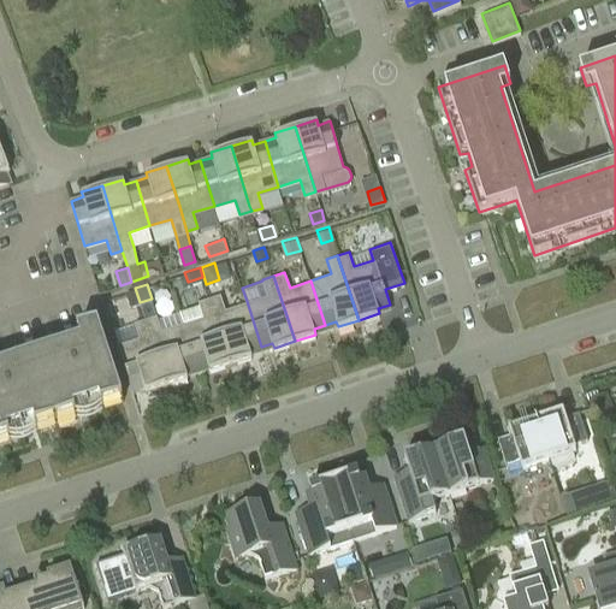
[(140,302),(135,288),(124,291),(129,306),(126,307),(131,321),(142,318),(137,303),(140,302)]
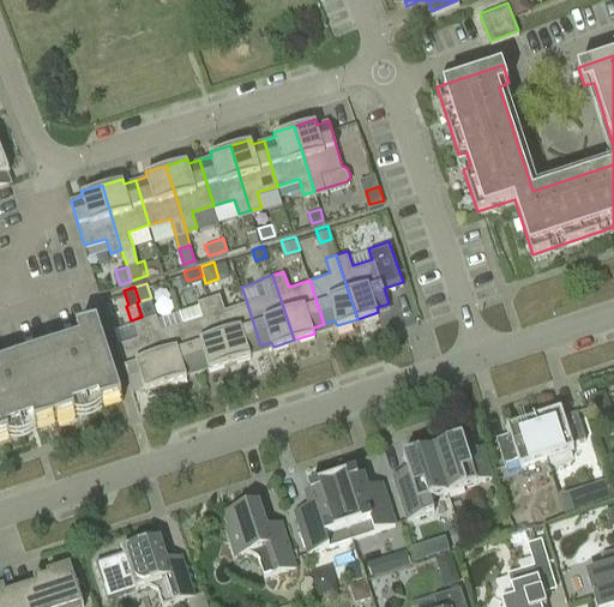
[(209,296),(230,361),(251,354),(248,349),(260,346),(246,300),(224,307),(220,292),(209,296)]
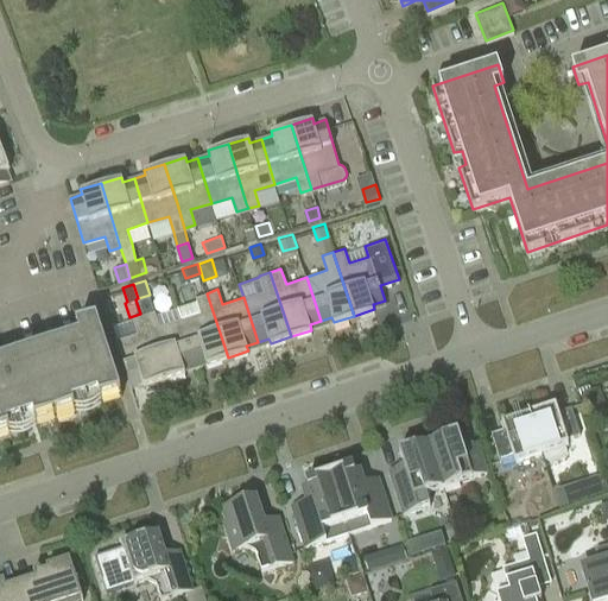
[(176,304),(181,318),(179,318),(195,362),(206,359),(207,364),(228,358),(207,293),(196,297),(196,298),(176,304)]
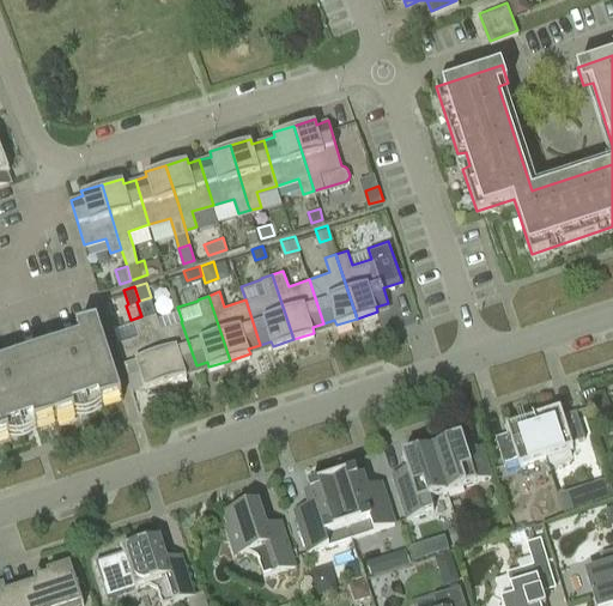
[(145,316),(156,313),(151,297),(139,301),(145,316)]
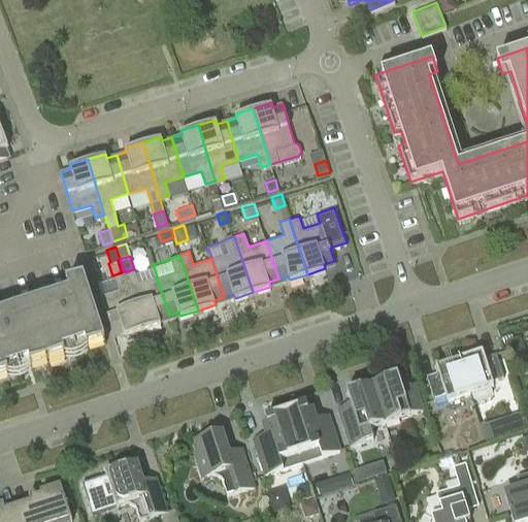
[(125,272),(142,328),(160,322),(159,318),(169,315),(156,276),(138,282),(134,269),(125,272)]
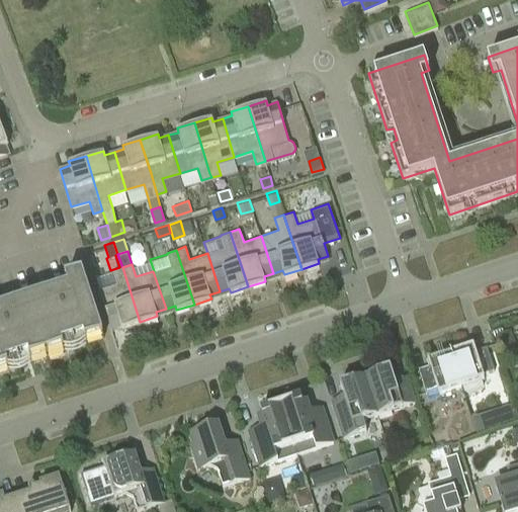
[(99,288),(111,327),(121,323),(122,328),(140,322),(122,267),(112,270),(116,283),(99,288)]
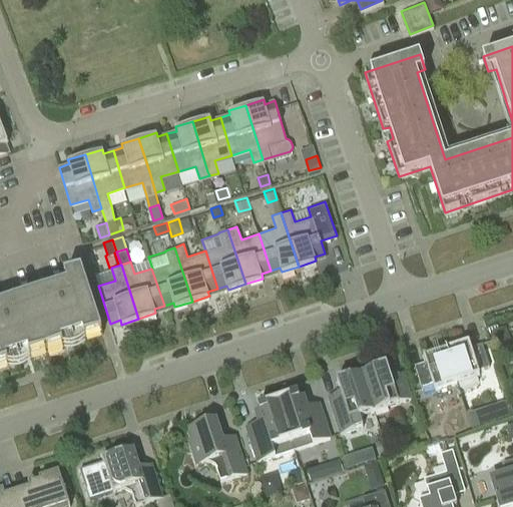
[(0,364),(102,331),(81,267),(64,273),(66,280),(0,301),(0,364)]
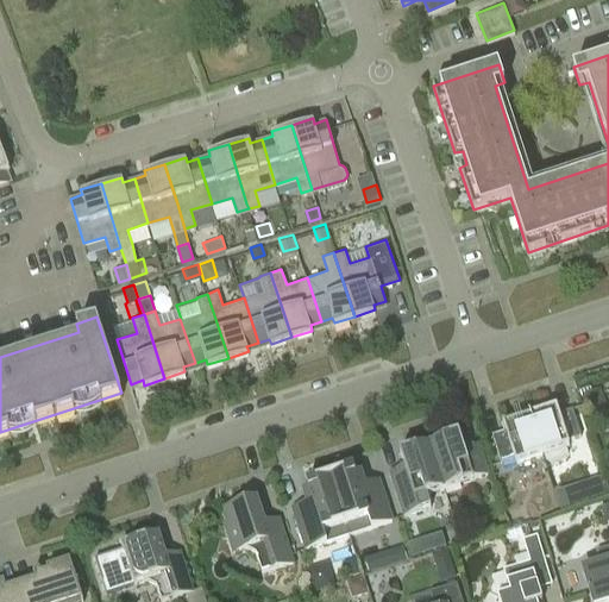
[(583,390),(588,405),(606,399),(601,384),(583,390)]
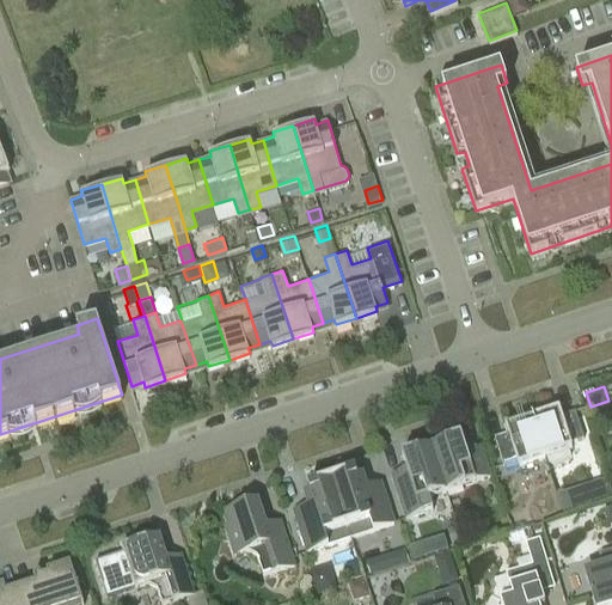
[(583,434),(575,407),(561,411),(557,401),(531,409),(545,452),(546,452),(548,458),(554,462),(567,458),(570,451),(568,445),(571,444),(570,439),(583,434)]
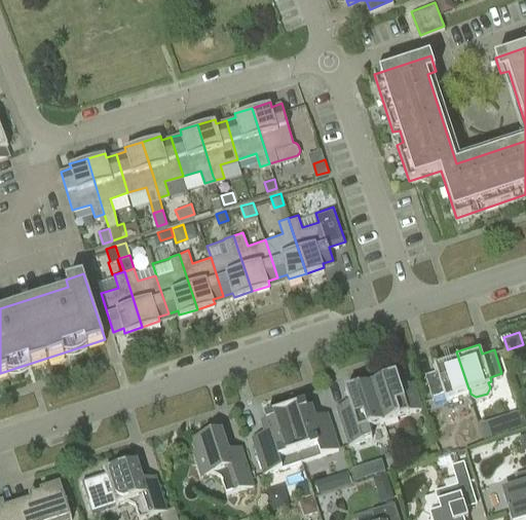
[(433,396),(444,392),(446,397),(468,388),(456,351),(434,359),(437,368),(424,372),(433,396)]
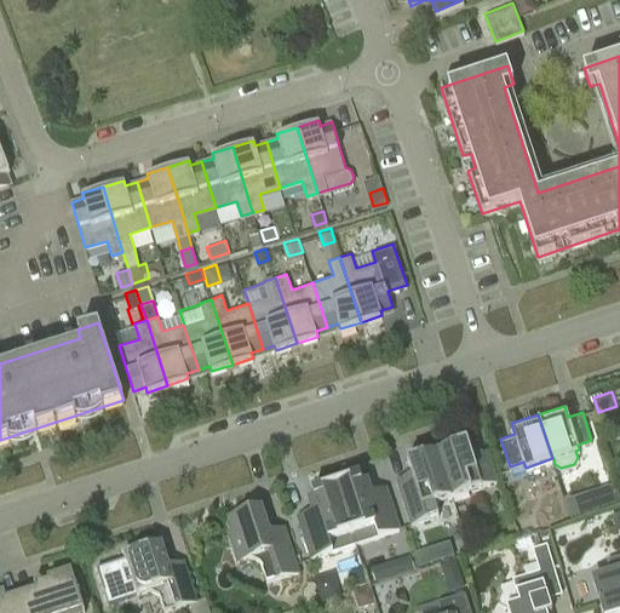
[(452,493),(497,479),(486,447),(471,452),(466,437),(436,447),(452,493)]
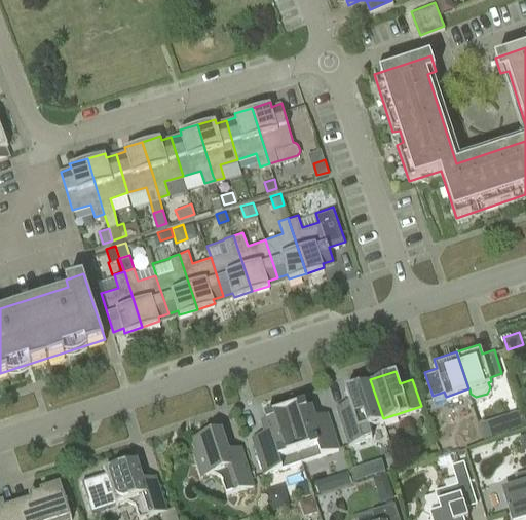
[(372,435),(368,423),(383,418),(370,379),(345,387),(349,401),(337,405),(349,442),(372,435)]
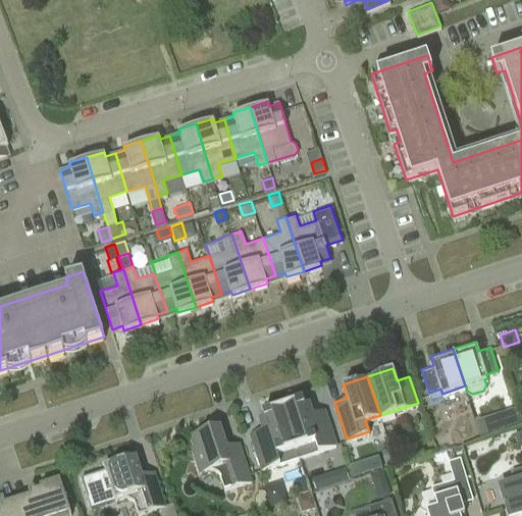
[(327,416),(314,420),(308,401),(304,403),(302,398),(282,405),(299,455),(335,444),(327,416)]
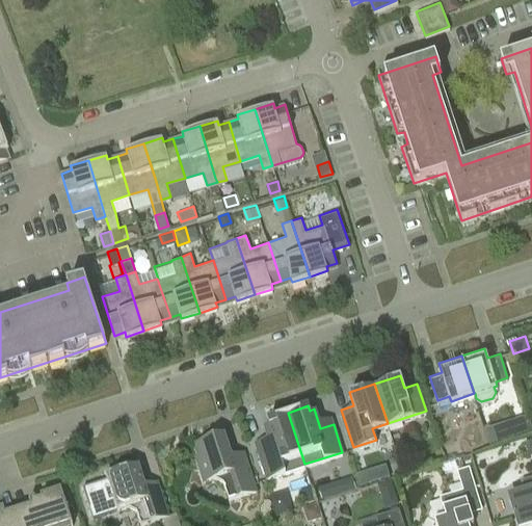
[(267,476),(285,471),(304,464),(288,413),(268,419),(269,423),(264,425),(270,445),(258,449),(267,476)]
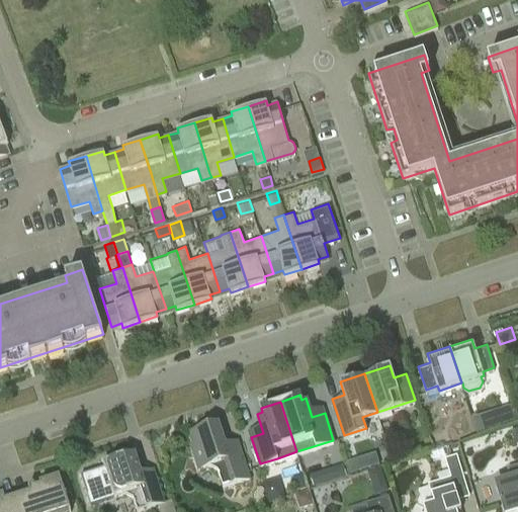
[(217,465),(223,484),(249,476),(239,444),(227,448),(218,422),(191,430),(195,442),(191,443),(198,466),(210,462),(217,465)]
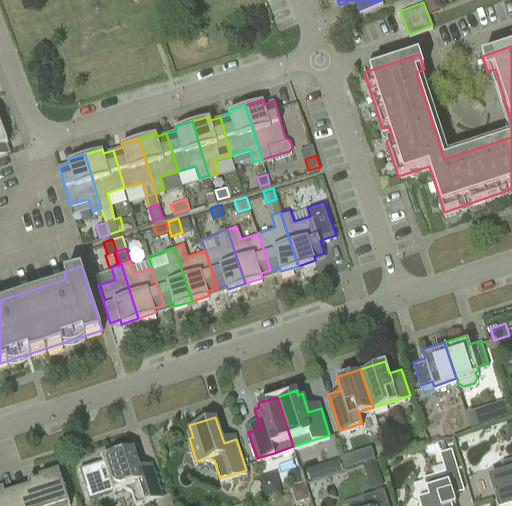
[(135,503),(162,495),(152,466),(140,470),(132,446),(119,451),(119,448),(101,454),(104,464),(100,472),(108,476),(112,488),(124,485),(130,488),(135,503)]
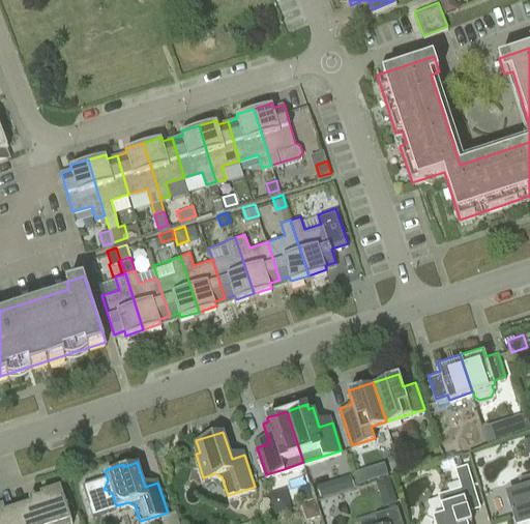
[(438,492),(444,512),(433,515),(435,523),(467,523),(467,521),(472,520),(469,510),(479,506),(467,463),(454,467),(460,486),(438,492)]
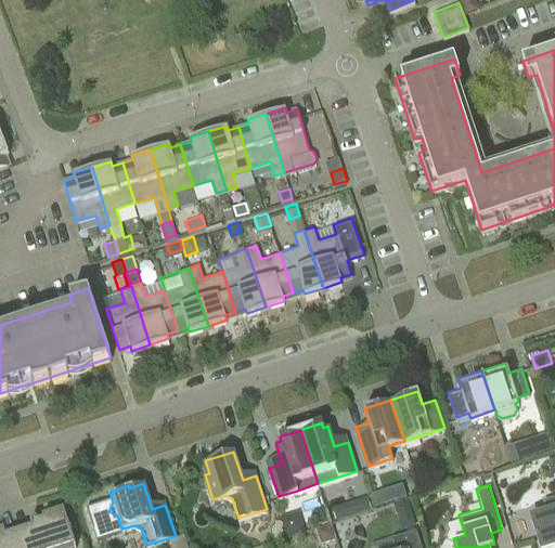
[(382,490),(374,492),(377,503),(388,499),(386,492),(382,490)]
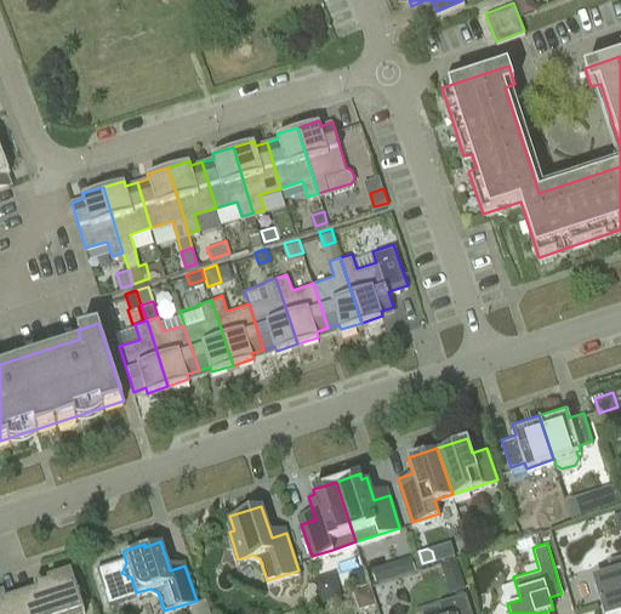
[(620,552),(608,557),(613,570),(596,576),(607,612),(620,607),(620,552)]
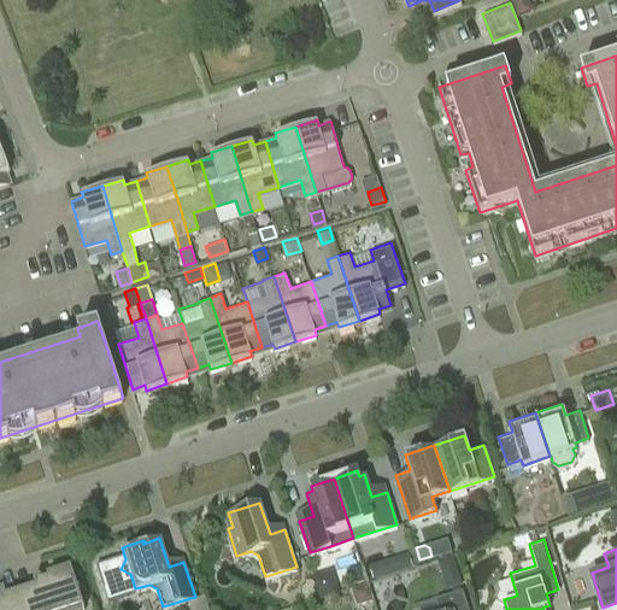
[(410,552),(399,556),(403,567),(413,563),(410,552)]
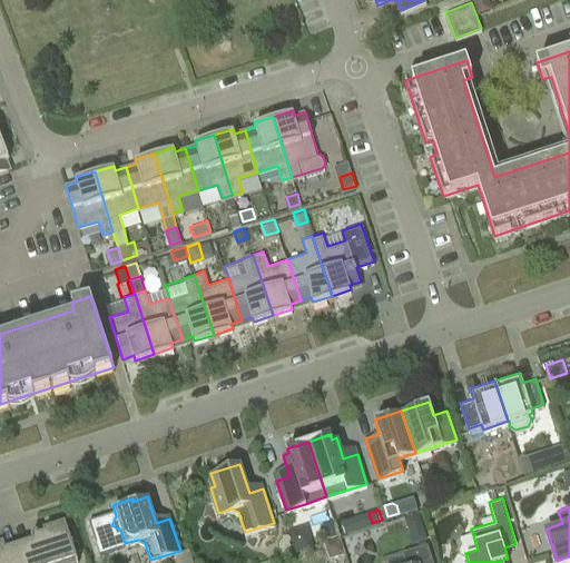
[(425,534),(419,511),(405,514),(413,539),(425,534)]
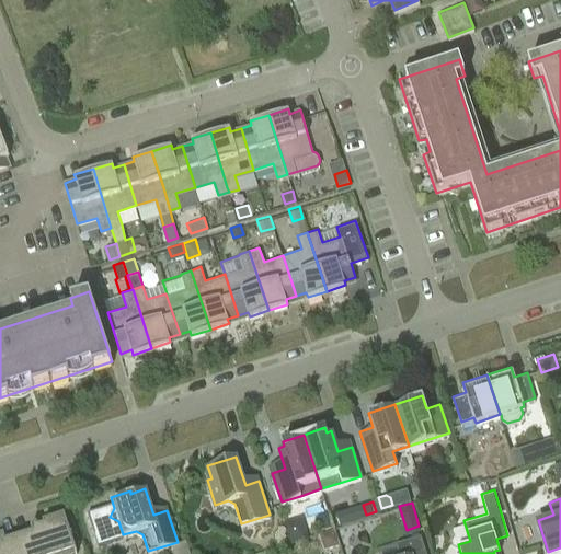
[(32,529),(16,534),(25,553),(49,553),(75,546),(64,512),(31,523),(32,529)]
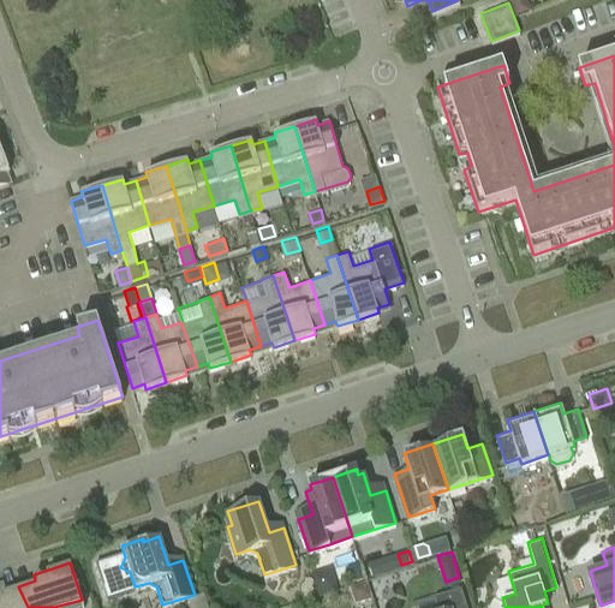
[(309,573),(315,594),(335,588),(328,567),(309,573)]
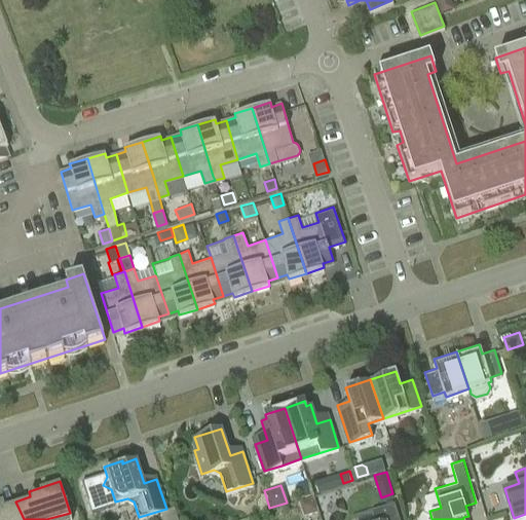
[(318,509),(314,494),(300,498),(304,513),(318,509)]
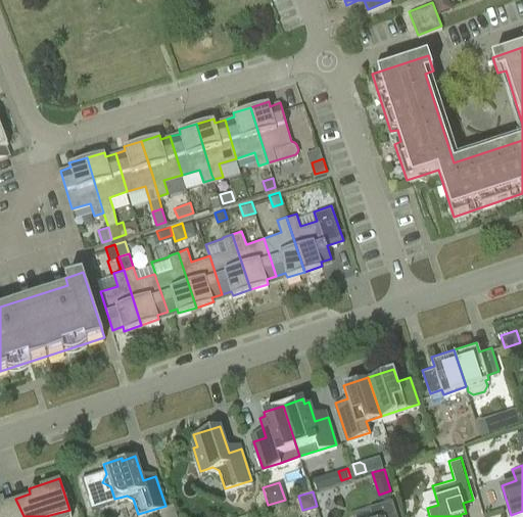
[(0,516),(24,516),(15,499),(5,502),(3,497),(0,498),(0,516)]
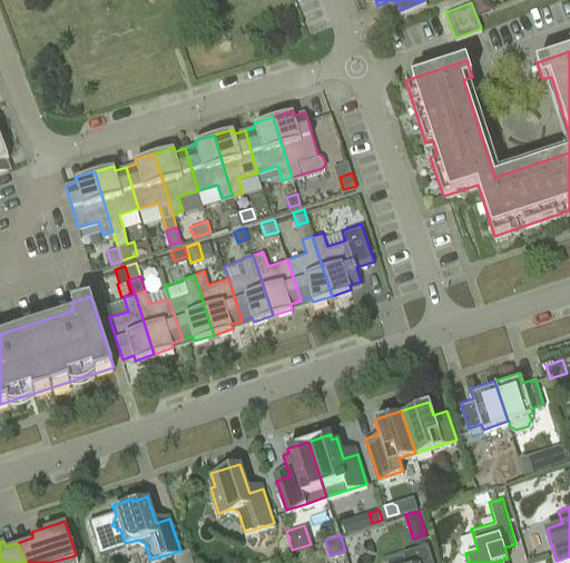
[(433,562),(428,542),(402,550),(405,560),(402,562),(433,562)]
